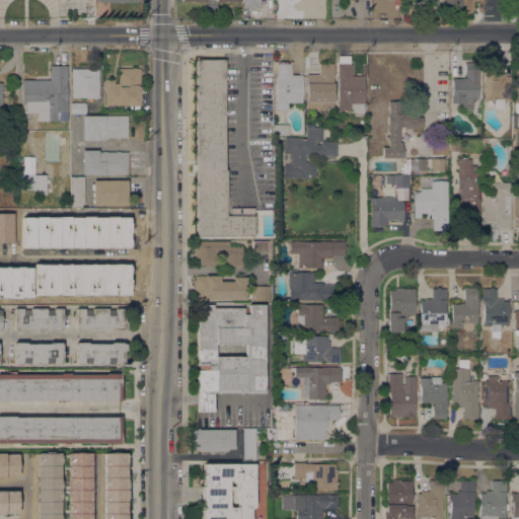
[(260,0),(260,8),(244,8),(244,5),(244,0),(260,0)]
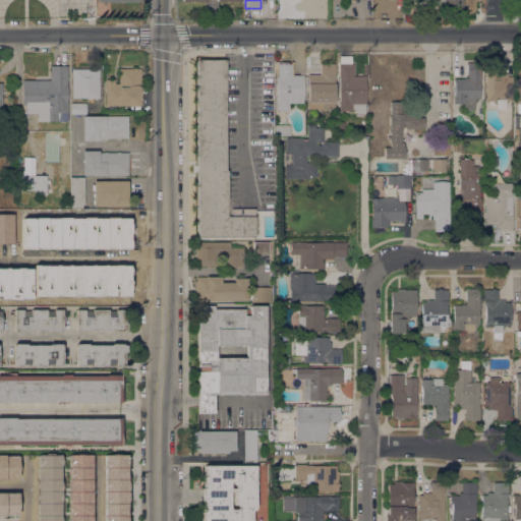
[(443,10),(443,5),(439,5),(439,0),(463,0),(463,10),(443,10)]
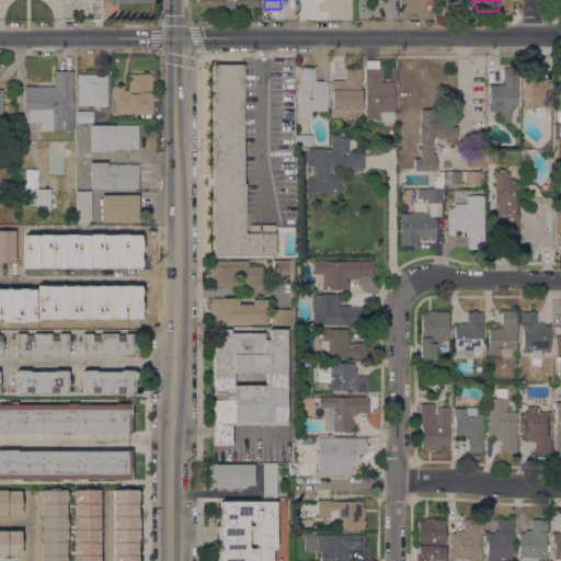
[(365,110),(365,82),(364,82),(364,69),(365,69),(365,60),(378,60),(378,68),(380,68),(380,82),(393,82),(393,86),(393,112),(393,122),(384,122),(384,118),(378,118),(378,119),(365,119),(365,110)]
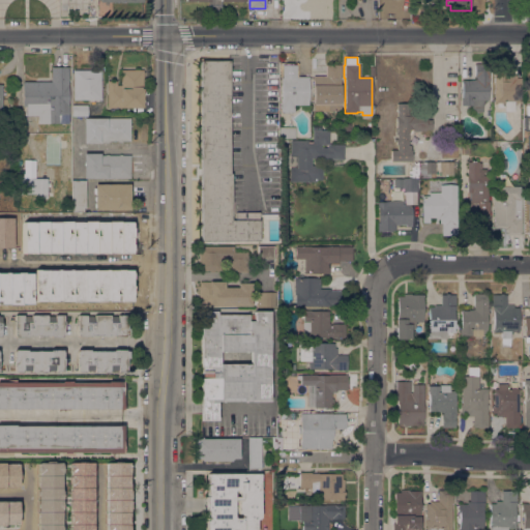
[(200,61),(229,61),(229,173),(231,173),(231,221),(235,221),(235,212),(259,212),(259,241),(200,241),(200,61)]
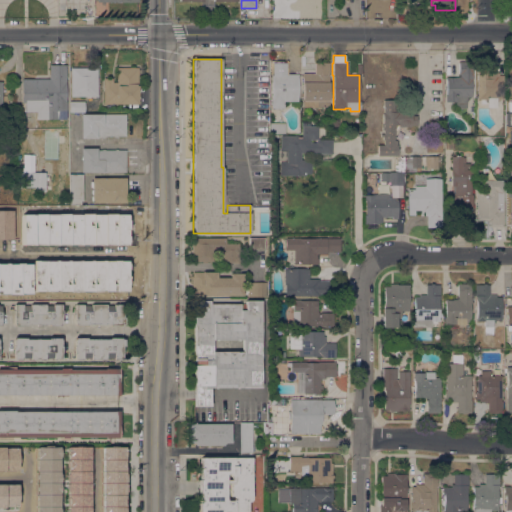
[(271,99),(272,99),(271,74),(271,62),(286,62),(286,74),(298,74),(298,78),(297,78),(297,101),(284,101),(284,108),(271,108),(271,99)]
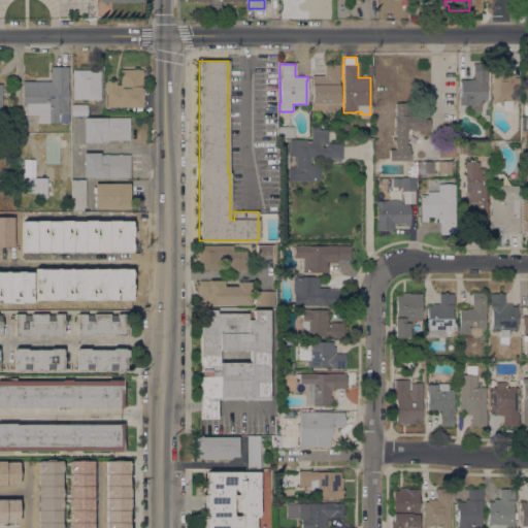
[(339,64),(339,76),(338,76),(338,86),(339,86),(338,110),(312,110),(312,103),(311,103),(311,75),(324,75),(324,64),(339,64)]
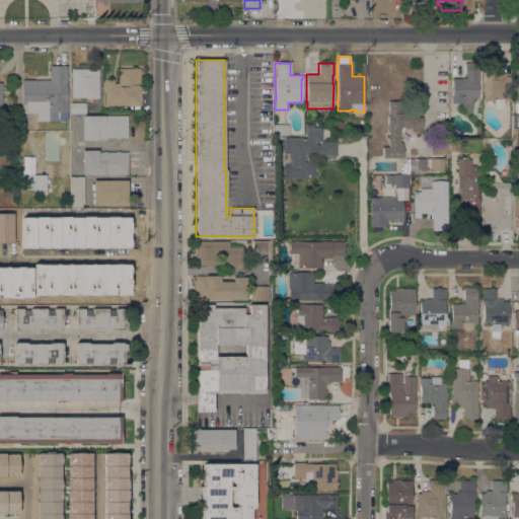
[(477,63),(477,72),(478,72),(478,81),(477,81),(477,98),(472,98),(472,103),(472,109),(463,109),(463,103),(451,102),(451,96),(452,96),(452,78),(464,78),(464,77),(465,77),(465,76),(464,76),(464,63),(477,63)]
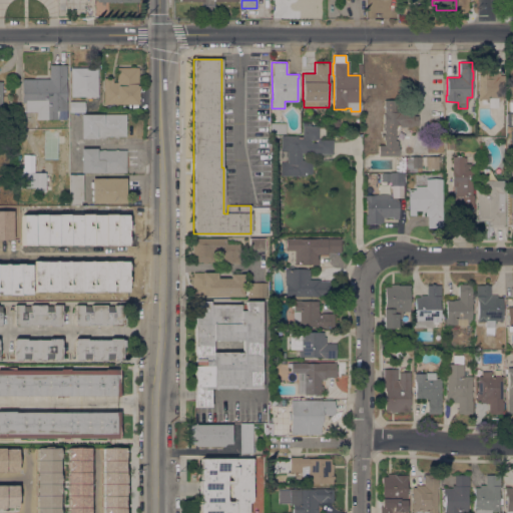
[(478,74),(477,74),(477,62),(491,62),(491,72),(497,72),(497,107),(488,107),(488,99),(478,99),(478,74)]
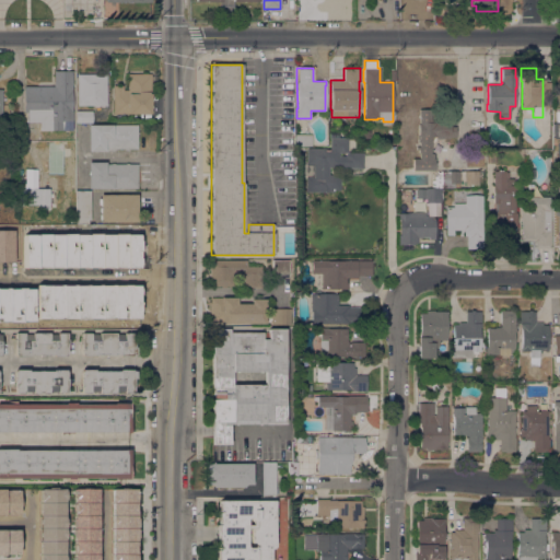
[(54,86),(54,71),(72,71),(72,120),(69,120),(69,121),(65,121),(65,120),(62,120),(62,130),(49,130),(49,126),(41,126),(41,114),(24,114),(24,86),(54,86)]
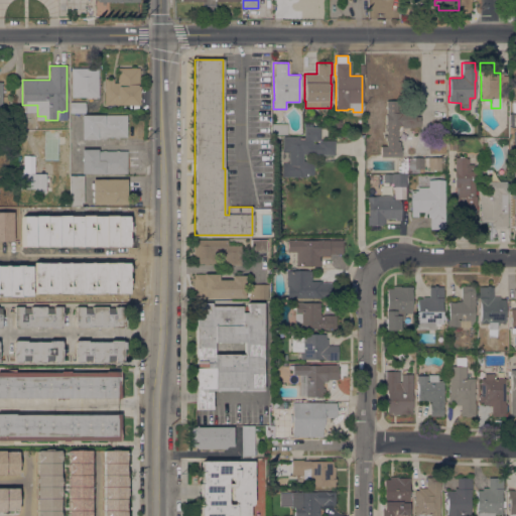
[(104,79),(113,79),(113,83),(118,83),(118,68),(139,68),(139,105),(104,105),(104,79)]
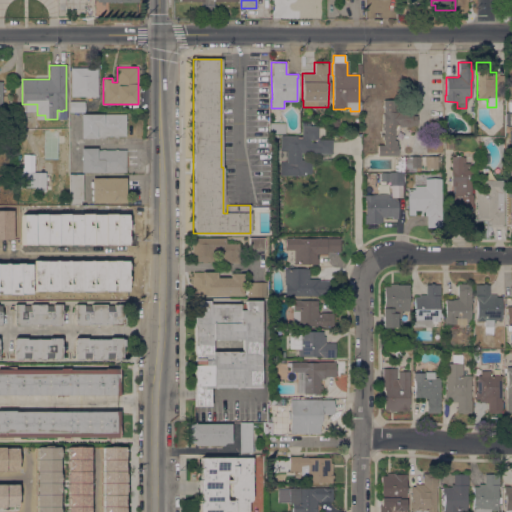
[(97,96),(70,96),(70,68),(97,68),(97,96)]
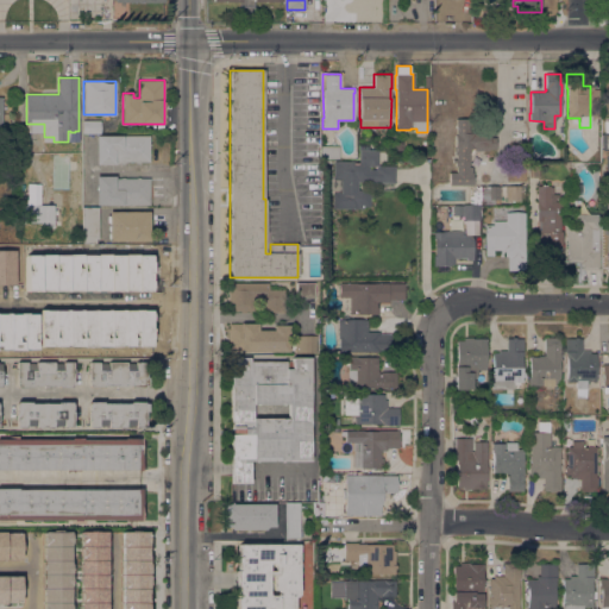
[(456,167),(454,167),(454,162),(452,162),(452,159),(454,159),(454,158),(456,158),(456,155),(454,155),(454,151),(453,151),(453,148),(454,148),(454,135),(456,135),(456,119),(469,119),(469,133),(489,133),(489,138),(495,138),(496,149),(489,149),(489,150),(473,150),(473,149),(470,149),(470,152),(469,152),(469,167),(472,167),(472,186),(449,186),(449,173),(456,173),(456,167)]
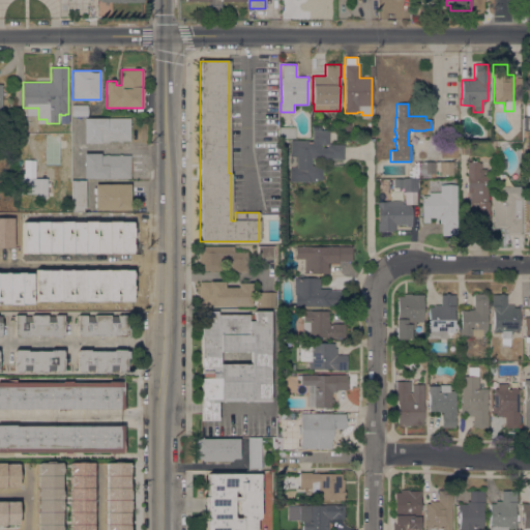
[(71,116),(71,105),(87,105),(87,111),(84,111),(84,116),(71,116)]
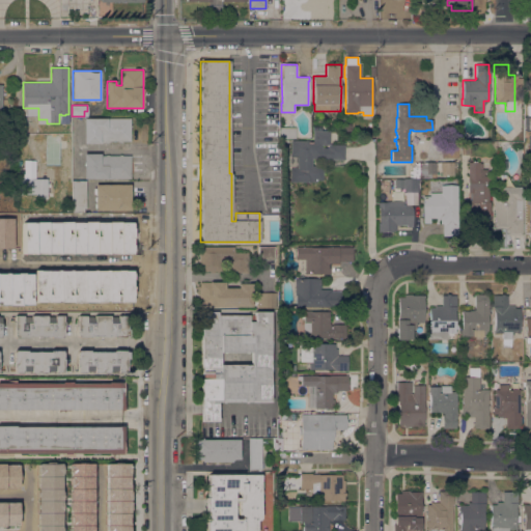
[(130,141),(121,141),(121,142),(118,142),(118,141),(100,141),(100,143),(83,143),(84,118),(130,118),(130,137),(130,141)]
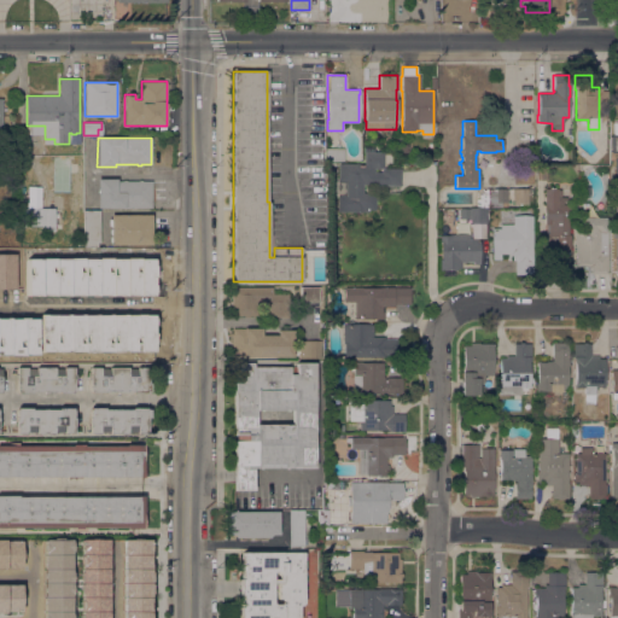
[(344,149),(344,161),(325,161),(325,149),(344,149)]
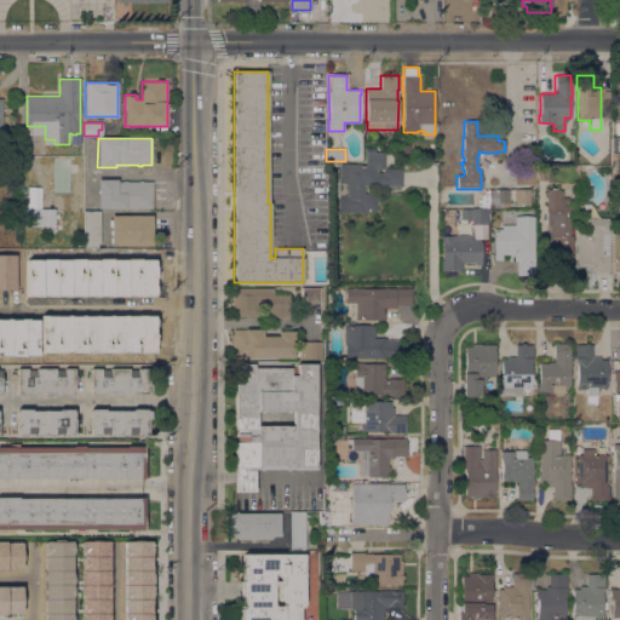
[(339,164),(365,165),(366,151),(385,153),(384,168),(402,170),(402,187),(365,185),(365,194),(377,194),(377,210),(371,210),(371,212),(363,212),(363,213),(338,212),(339,196),(348,196),(348,182),(339,182),(339,164)]
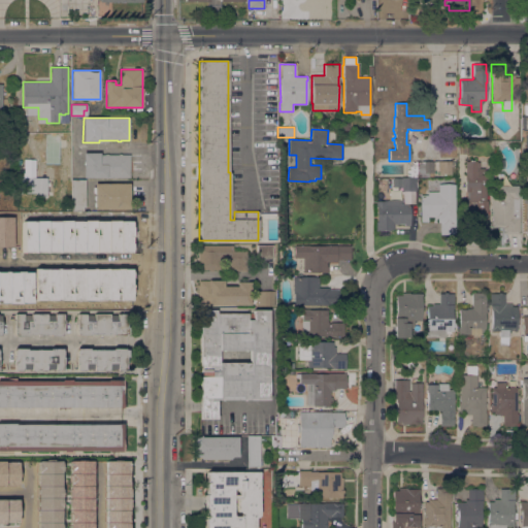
[(457,154),(457,142),(467,142),(467,154),(457,154)]
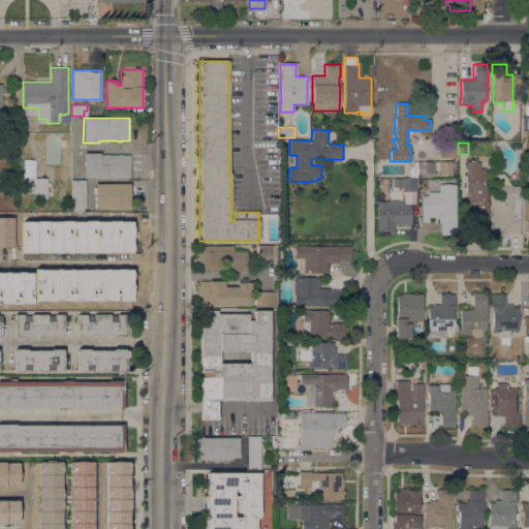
[(105,178),(84,178),(83,153),(99,153),(99,155),(104,155),(104,154),(107,154),(107,155),(118,155),(118,154),(121,154),(121,155),(129,155),(129,178),(105,178)]
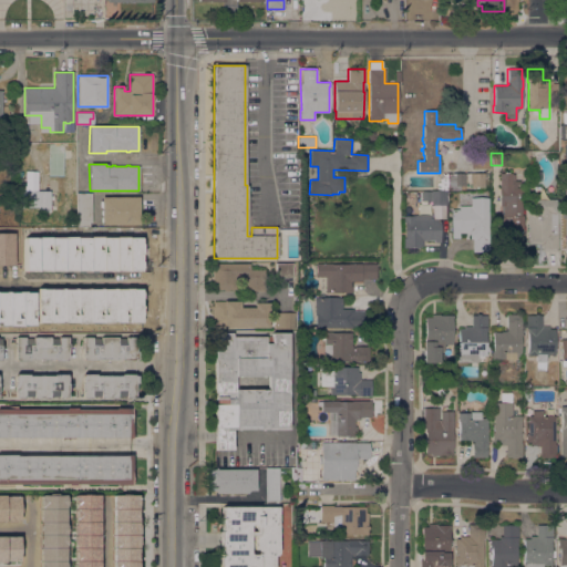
[(484,187),(465,187),(465,189),(460,189),(436,189),(436,174),(436,173),(484,173),(484,187)]
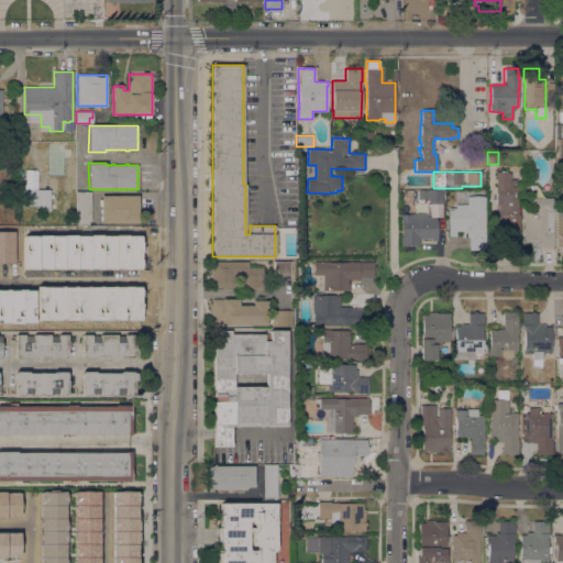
[(519,233),(518,233),(518,247),(497,247),(497,205),(496,205),(496,186),(496,172),(508,172),(508,173),(511,173),(511,179),(516,179),(516,181),(519,181),(520,194),(518,194),(518,213),(519,213),(519,233)]
